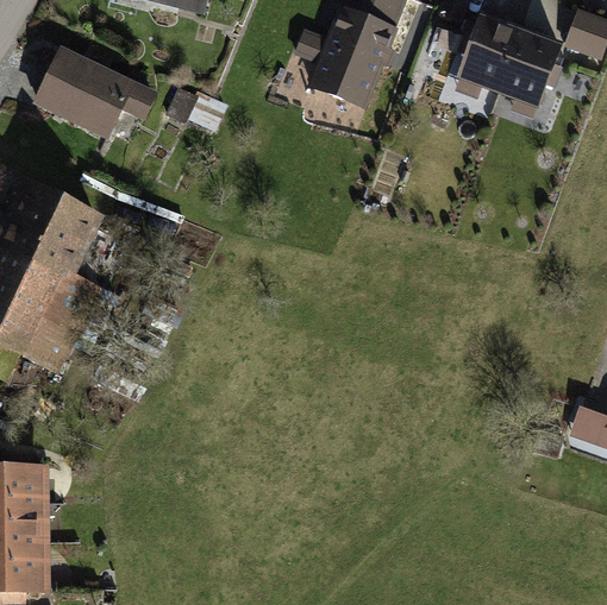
[(152,0),(206,13),(208,0),(152,0)]
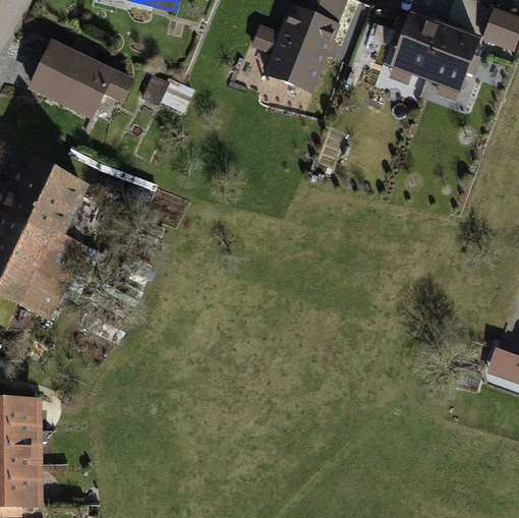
[(281,0),(278,6),(286,9),(278,30),(258,21),(249,46),(269,54),(261,73),(310,93),(327,53),(332,55),(336,44),(331,41),(347,0),(281,0)]
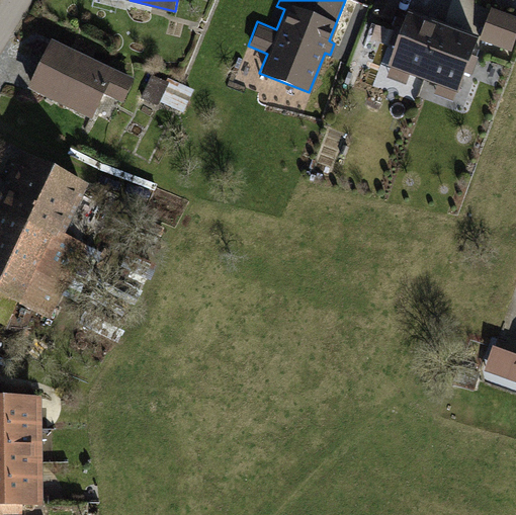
[(515,34),(515,16),(491,8),(480,38),(511,50),(515,34)]
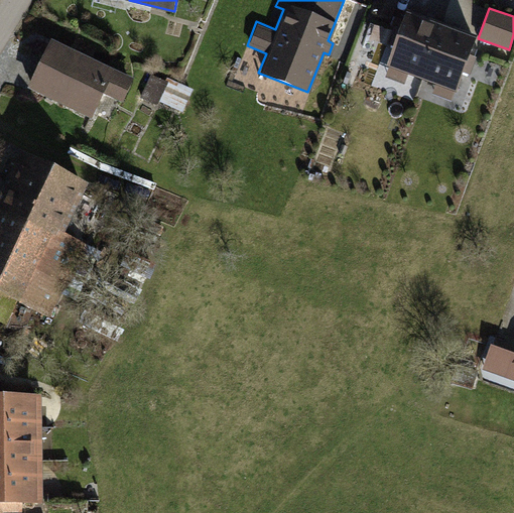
[(475,37),(404,14),(386,67),(457,91),(475,37)]
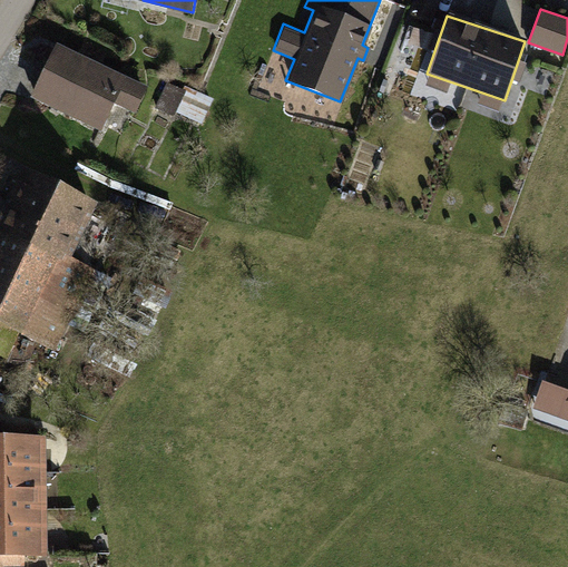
[(146,86),(55,44),(29,99),(99,132),(113,101),(134,111),(146,86)]
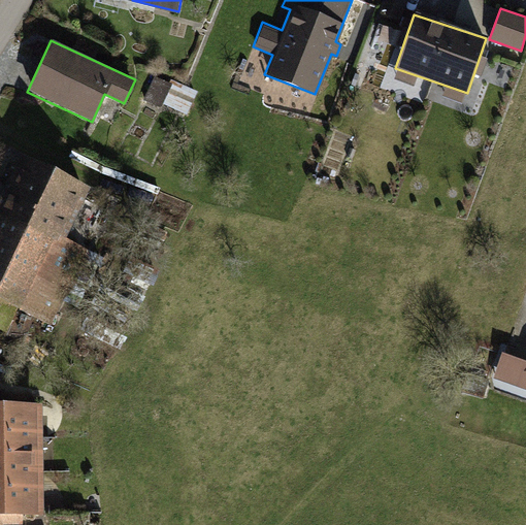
[(176,76),(169,100),(192,108),(200,85),(176,76)]
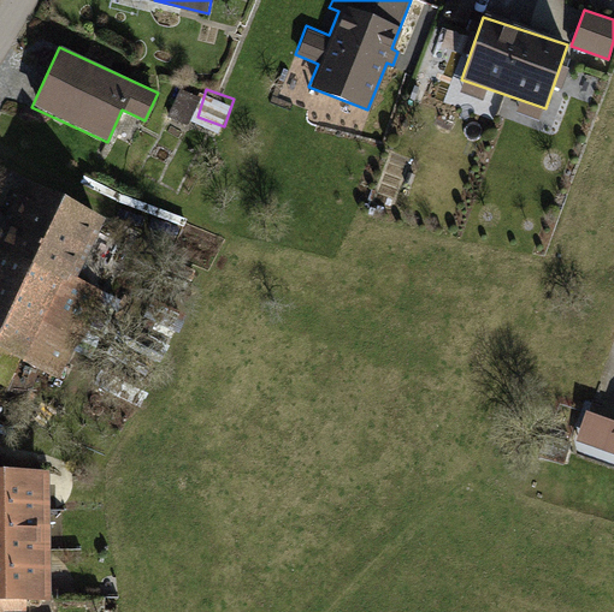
[(104,212),(22,172),(0,215),(0,381),(24,394),(37,367),(58,378),(102,287),(74,273),(104,212)]
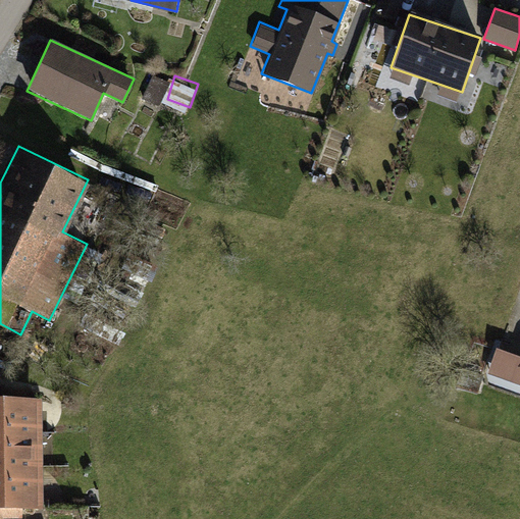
[(519,360),(496,353),(487,377),(519,387),(519,360)]
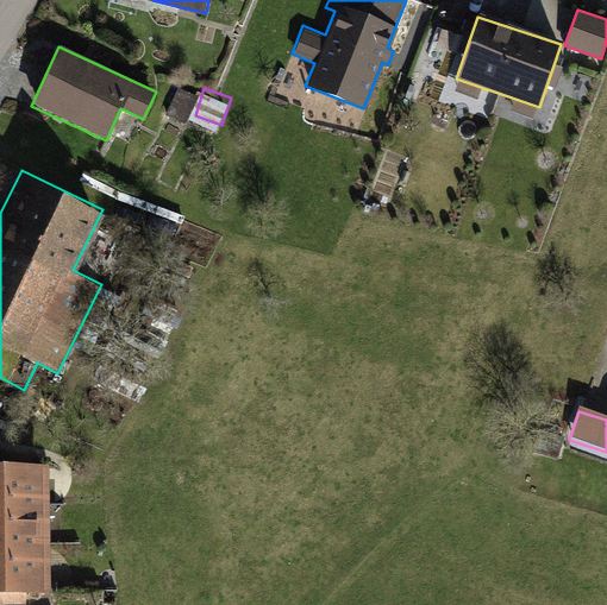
[(569,426),(546,417),(532,452),(555,461),(569,426)]
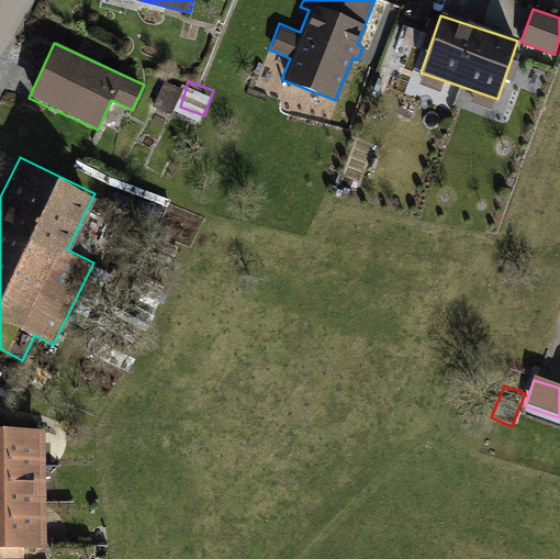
[(42,426),(0,426),(0,558),(2,558),(3,547),(46,546),(42,426)]
